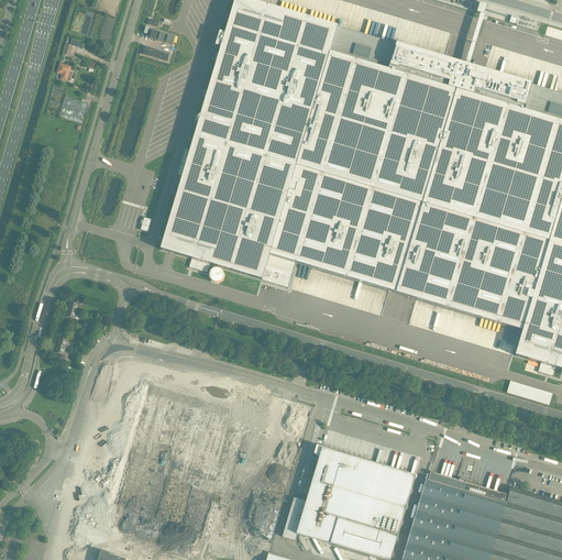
[(182,174),(160,248),(190,256),(188,265),(207,271),(209,262),(287,286),(294,261),(521,328),(514,353),(539,361),(537,370),(552,374),(554,365),(561,368),(561,91),(259,1),(259,0),(233,0),(224,31),(219,30),(215,44),(220,46),(189,147),(184,146),(176,173),(182,174)]
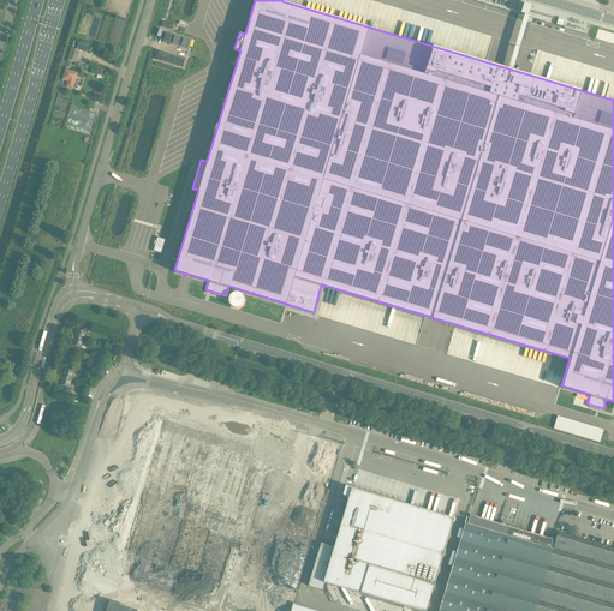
[(191,36),(173,31),(164,29),(161,37),(188,46),(191,36)]
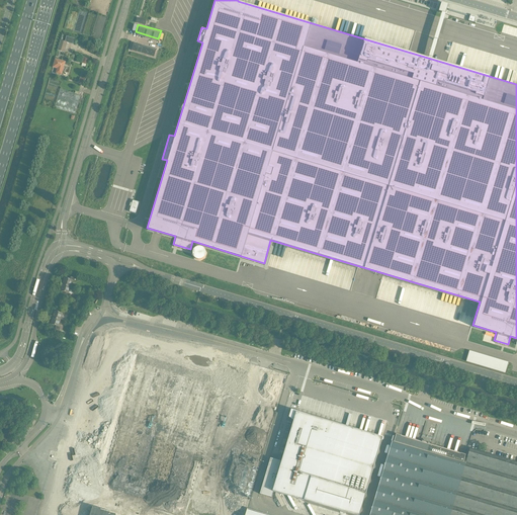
[(72,41),(74,36),(66,33),(64,39),(60,37),(57,48),(63,50),(66,39),(72,41)]
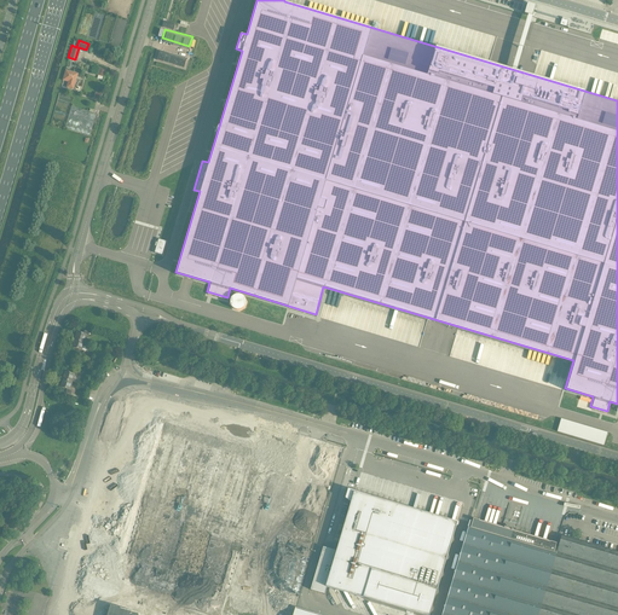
[(157,57),(166,59),(184,64),(186,56),(160,47),(157,57)]
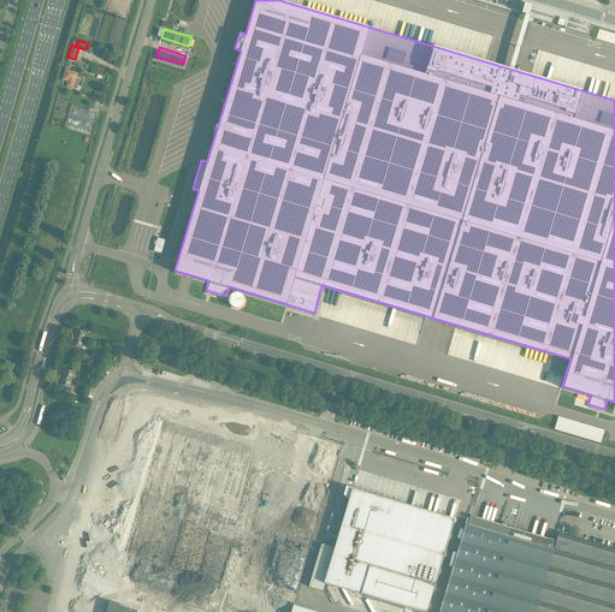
[(65,67),(63,72),(65,72),(64,77),(69,79),(67,84),(72,87),(77,70),(65,67)]
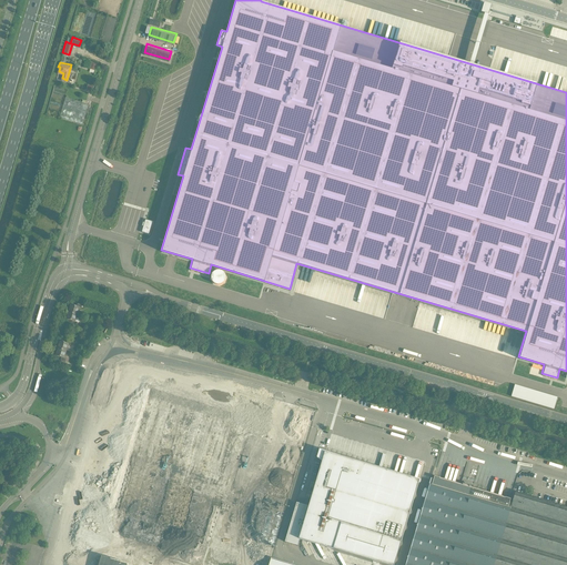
[(81,122),(88,102),(64,94),(59,115),(81,122)]
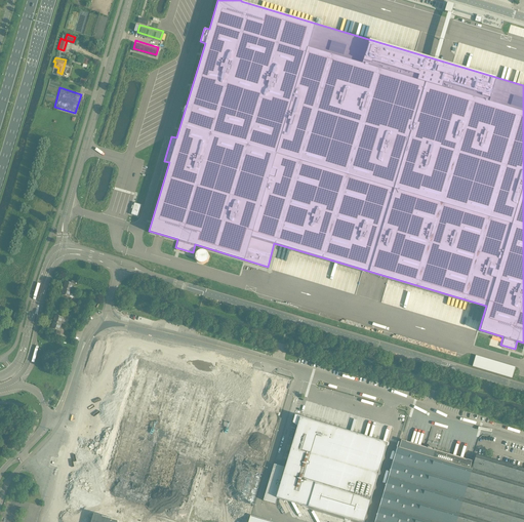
[(66,276),(64,286),(71,288),(73,282),(75,282),(76,279),(66,276)]
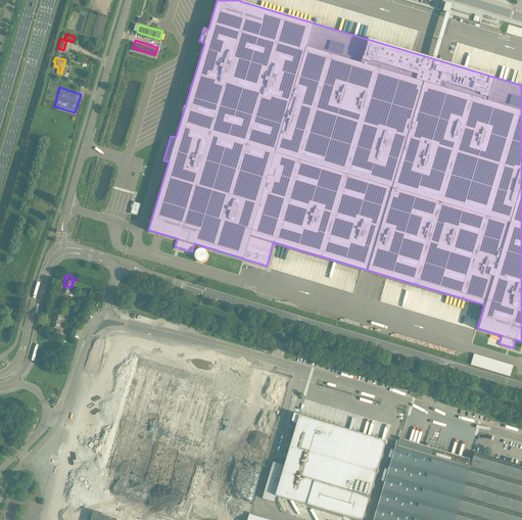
[(70,287),(63,285),(61,291),(65,292),(65,295),(69,296),(70,293),(69,293),(70,287)]
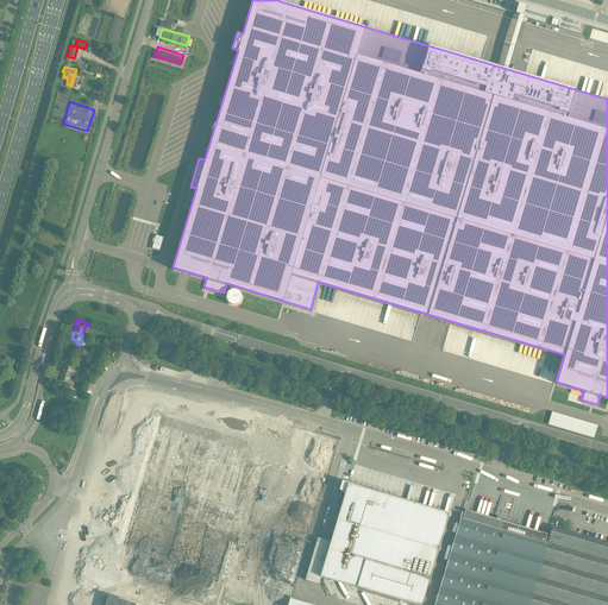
[(64,363),(62,370),(70,373),(73,365),(75,366),(76,363),(70,361),(69,364),(64,363)]
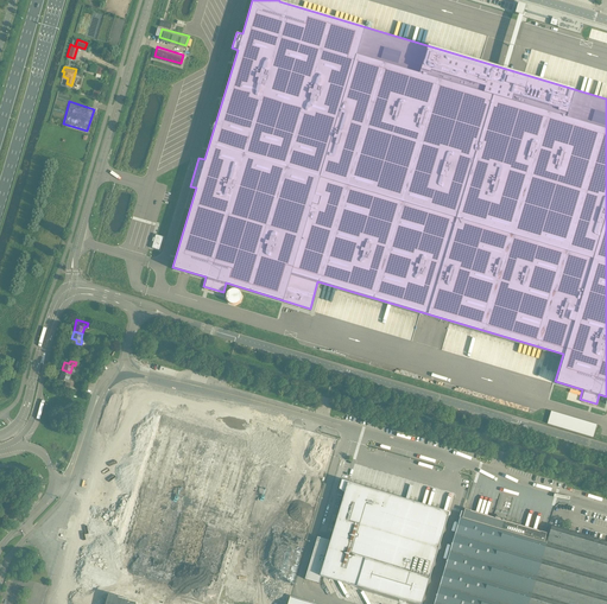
[(70,373),(62,369),(59,377),(64,379),(64,382),(69,383),(70,380),(69,380),(70,373)]
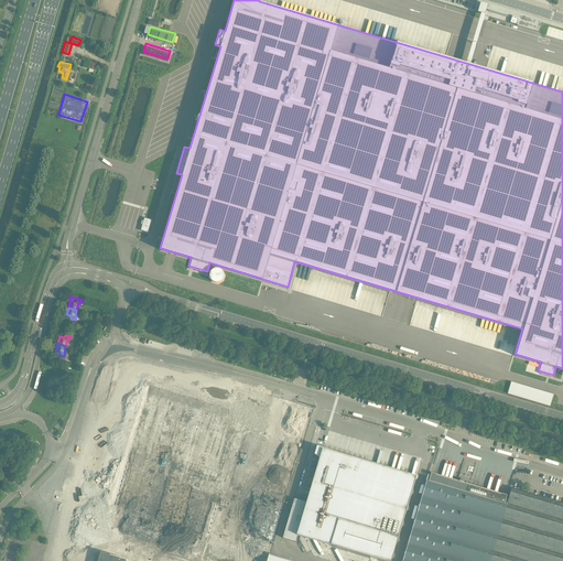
[(120,376),(64,560),(256,560),(296,429),(120,376)]
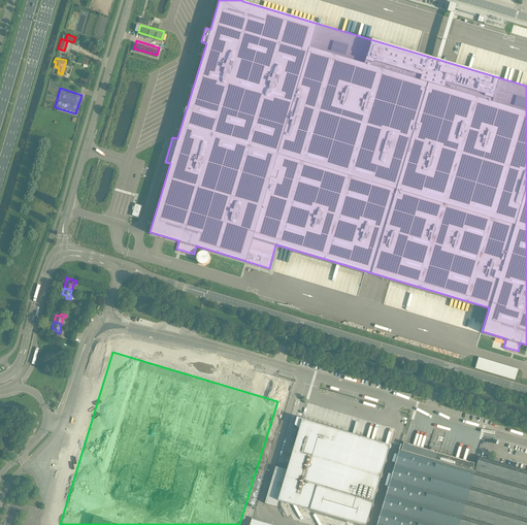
[(277,498),(308,507),(365,524),(389,444),(302,418),(301,418),(301,417),(296,415),(293,423),(299,425),(286,467),(274,464),(264,501),(275,504),(277,498)]
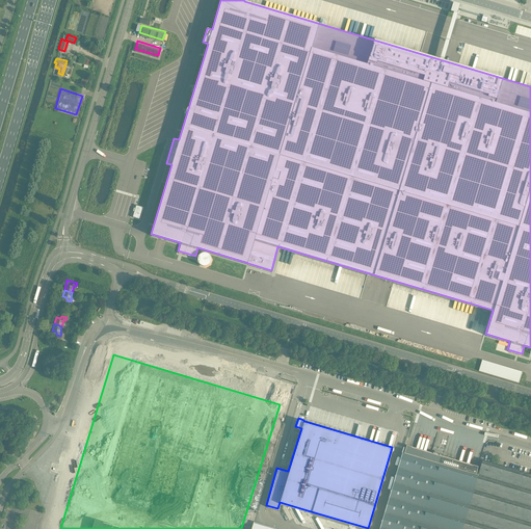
[(377,528),(460,528),(479,468),(477,468),(476,467),(476,465),(442,454),(441,454),(430,451),(429,450),(406,444),(404,443),(377,528)]
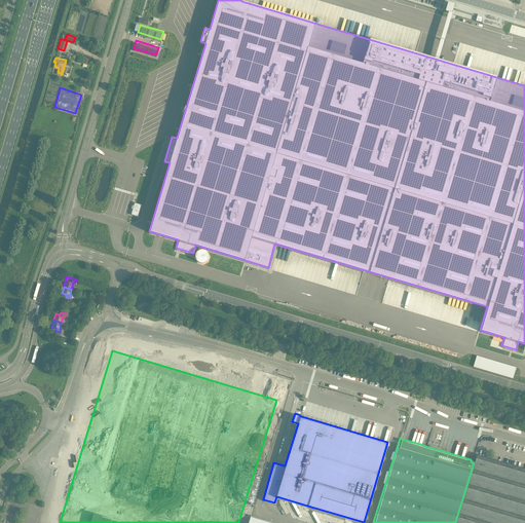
[(524,522),(524,476),(474,461),(455,522),(524,522)]
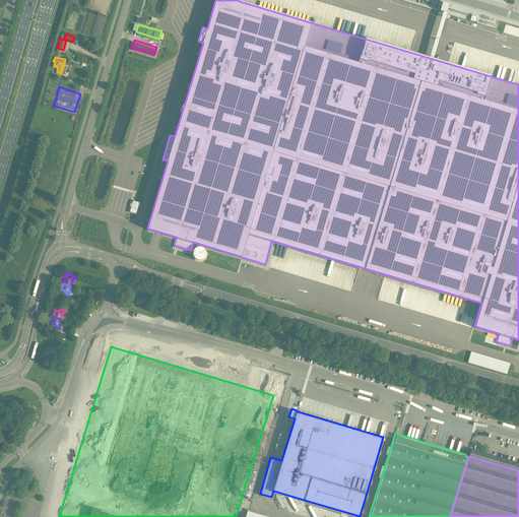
[(276,516),(248,508),(245,516),(276,516)]
